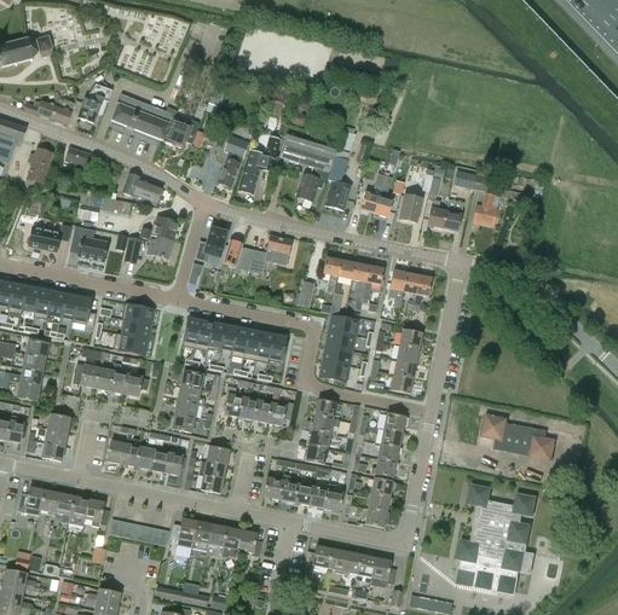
[(33,57),(39,50),(41,52),(42,56),(53,52),(48,35),(35,38),(35,40),(27,38),(27,35),(24,36),(26,38),(0,44),(0,67),(0,68),(0,65),(16,62),(16,63),(17,63),(17,62),(30,58),(30,59),(33,59),(33,57)]
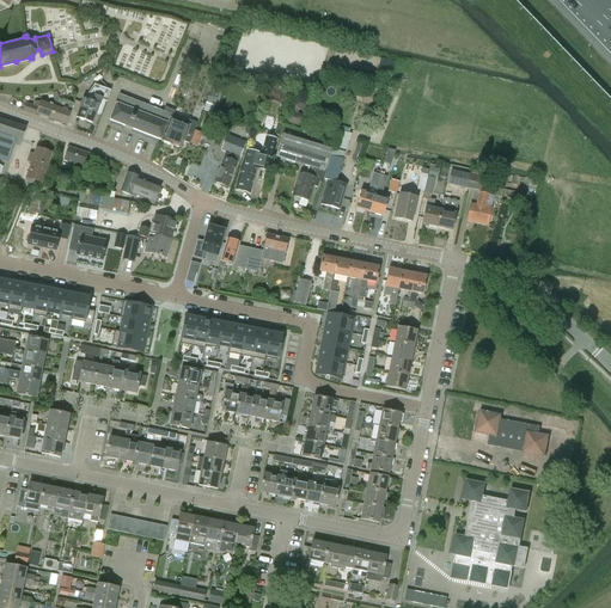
[(393,68),(396,59),(382,55),(379,65),(393,68)]
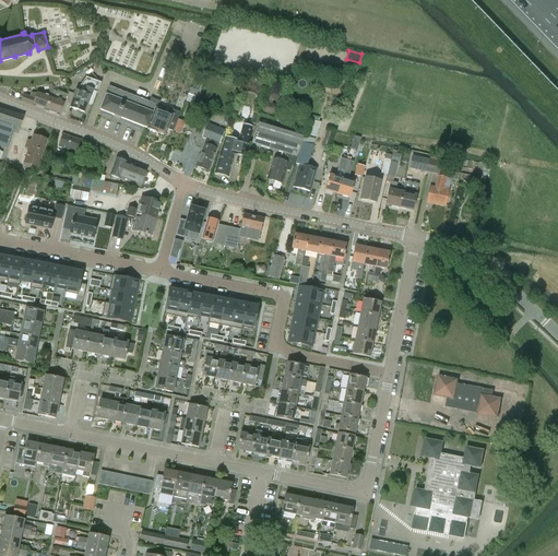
[(258,78),(244,73),(241,85),(265,92),(268,80),(264,79),(258,78)]
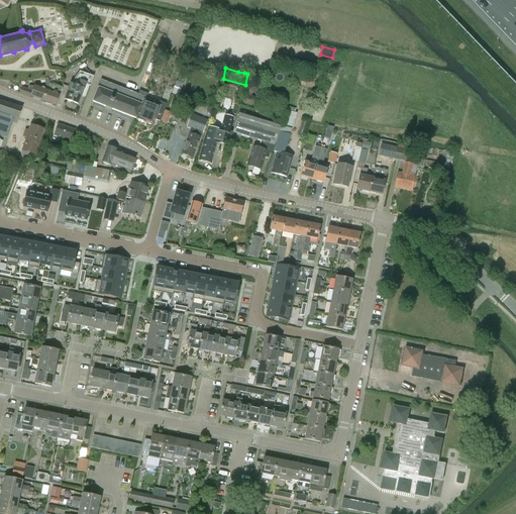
[(71,82),(66,97),(79,102),(86,82),(91,83),(94,74),(82,69),(78,79),(81,80),(79,85),(71,82)]
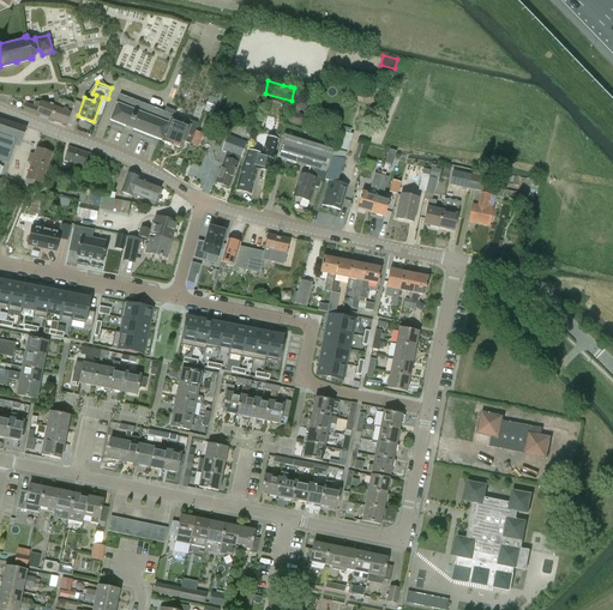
[(172,116),(175,108),(167,104),(164,109),(120,92),(110,118),(163,138),(172,116)]
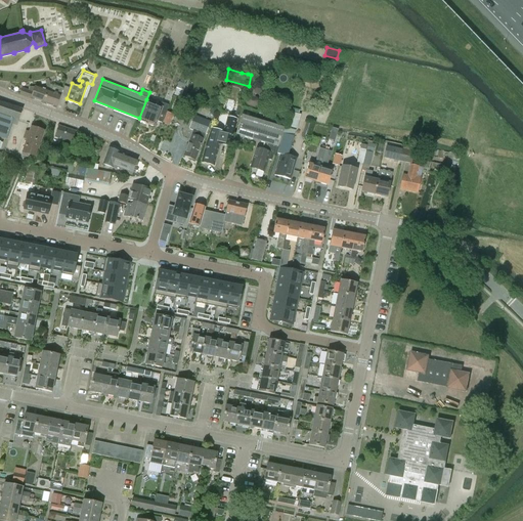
[(175,91),(181,93),(186,82),(180,80),(180,79),(175,91)]
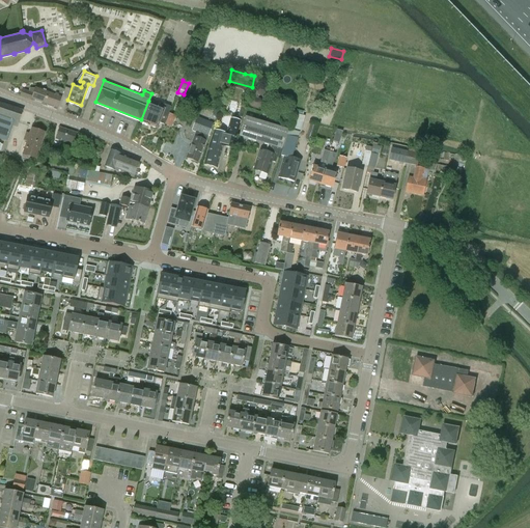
[(266,94),(269,83),(257,80),(254,91),(266,94)]
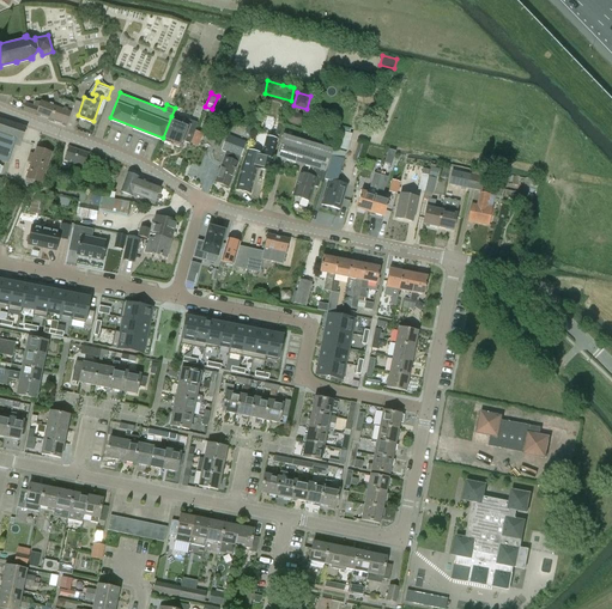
[(61,104),(56,103),(50,119),(66,123),(73,102),(64,98),(61,104)]
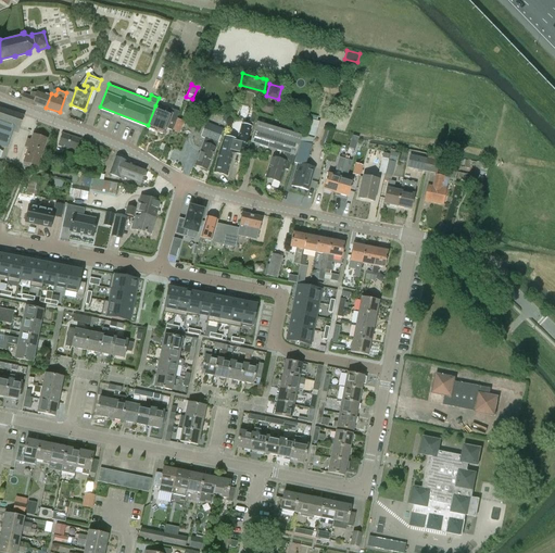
[(46,108),(51,93),(42,90),(37,90),(32,90),(30,95),(23,91),(21,99),(46,108)]
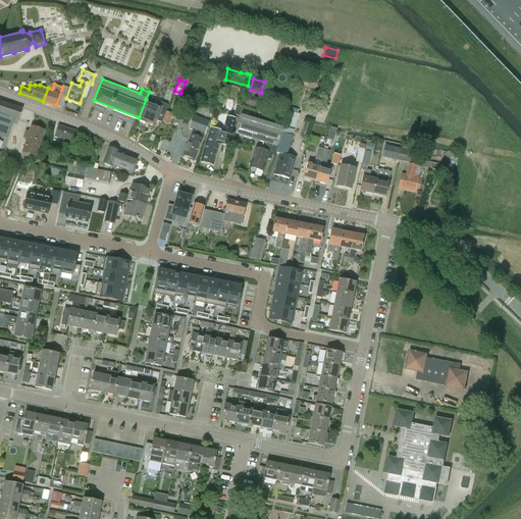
[(247,95),(246,100),(248,103),(254,104),(258,103),(259,98),(257,95),(250,94),(247,95)]
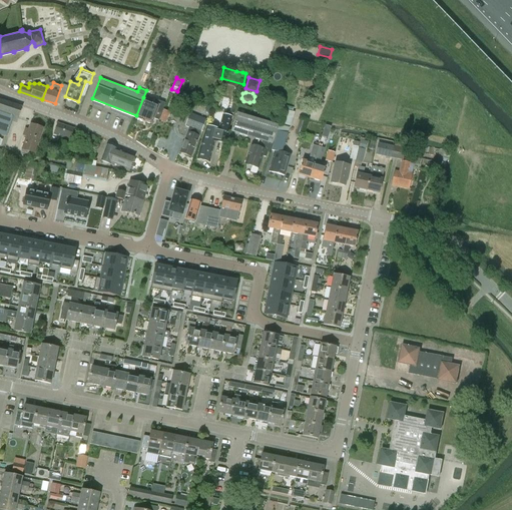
[(17,120),(22,105),(0,96),(0,130),(3,132),(8,117),(17,120)]
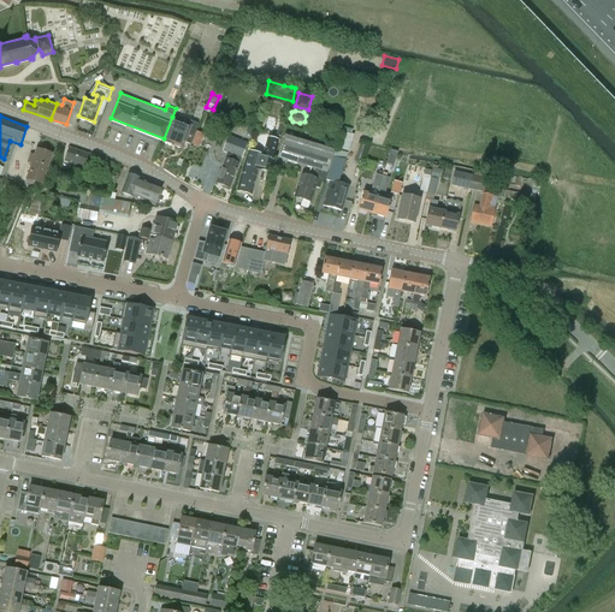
[(164,138),(163,140),(172,143),(173,142),(183,146),(185,140),(191,142),(199,122),(190,118),(189,123),(172,117),(164,138)]
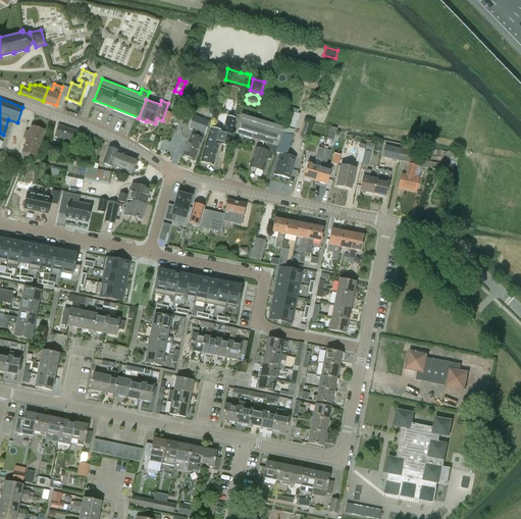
[(277,144),(283,124),(242,112),(236,132),(264,140),(262,147),(257,145),(250,164),(264,169),(268,156),(271,157),(275,143),(277,144)]
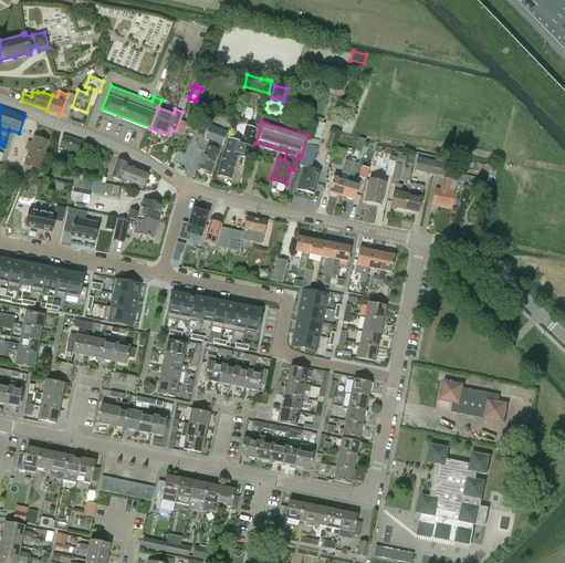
[(212,139),(211,145),(208,144),(206,148),(199,165),(212,169),(218,154),(228,131),(211,124),(206,137),(212,139)]
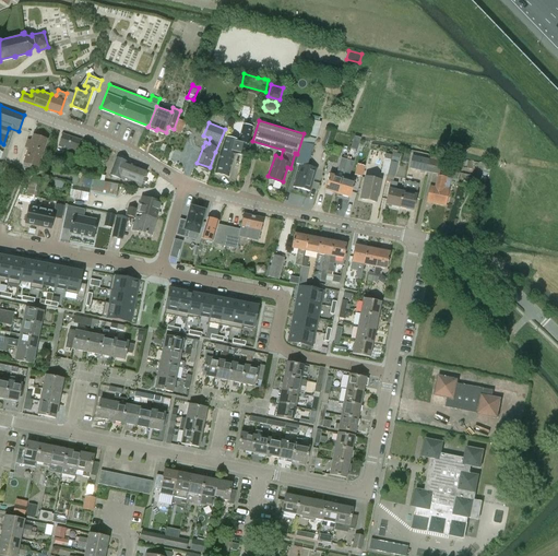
[(216,169),(229,174),(236,149),(238,150),(237,150),(247,152),(253,125),(245,122),(240,138),(226,134),(221,151),(216,169)]
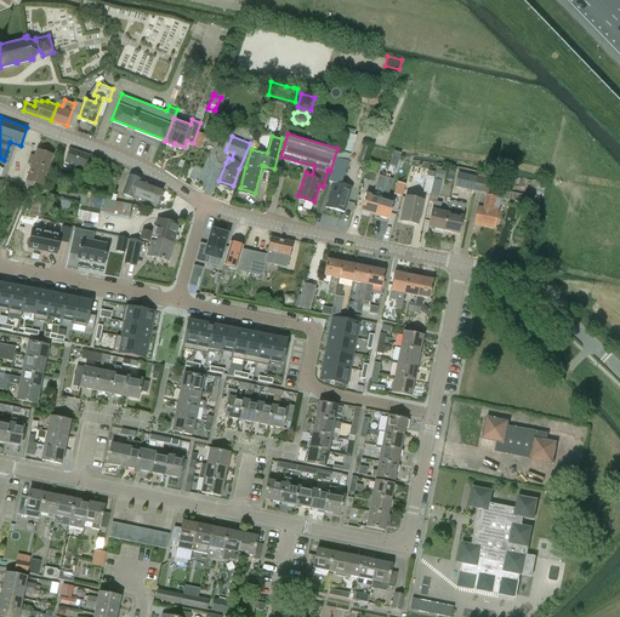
[(363,142),(358,160),(365,163),(370,144),(363,142)]
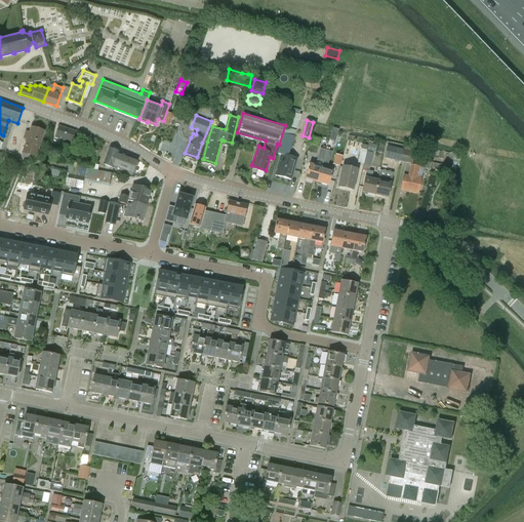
[(73,141),(77,129),(61,123),(56,135),(73,141)]
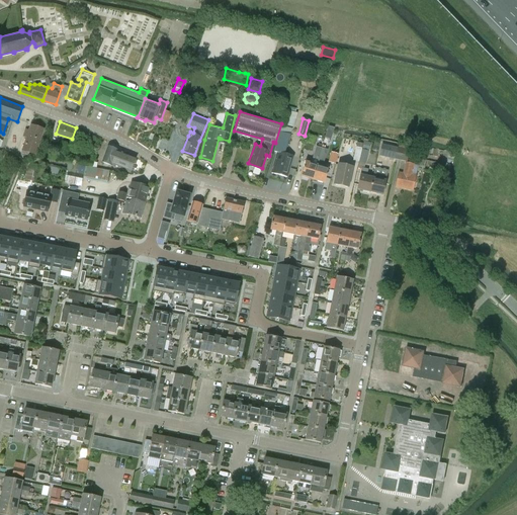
[(35,152),(44,127),(31,123),(30,129),(26,127),(24,135),(28,136),(23,151),(28,153),(29,150),(35,152)]
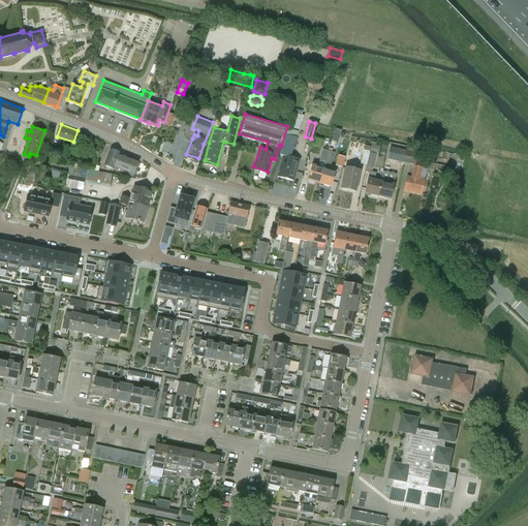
[(291,154),(298,133),(296,132),(294,134),(287,132),(281,152),(284,153),(278,175),(293,179),(300,157),(291,154)]
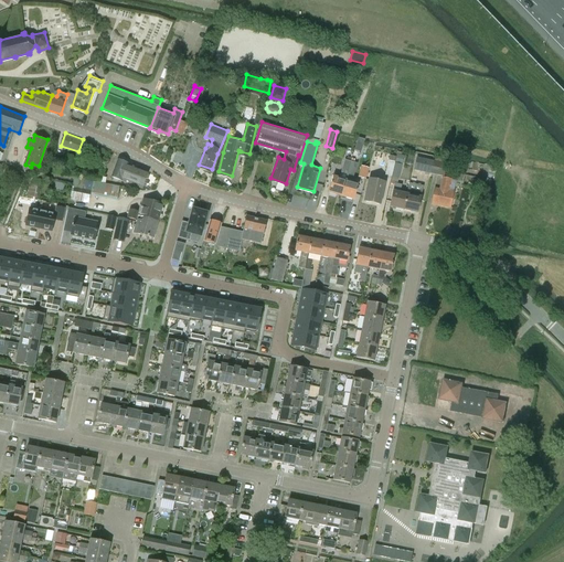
[(73,166),(76,156),(68,152),(65,162),(73,166)]
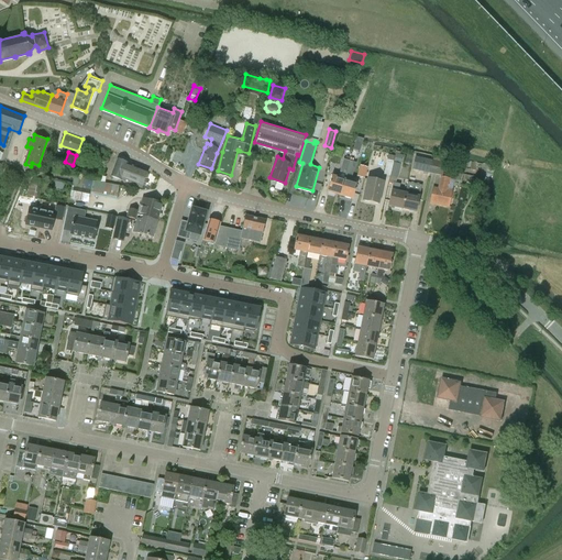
[(416,155),(414,166),(431,171),(433,158),(428,157),(428,155),(417,153),(417,155),(416,155)]
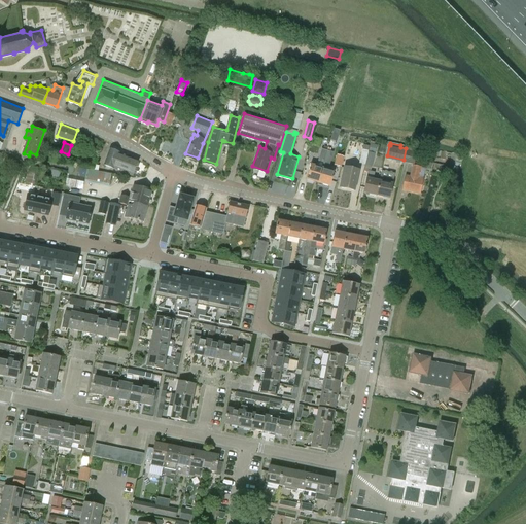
[(133,173),(139,159),(110,147),(105,163),(133,173)]
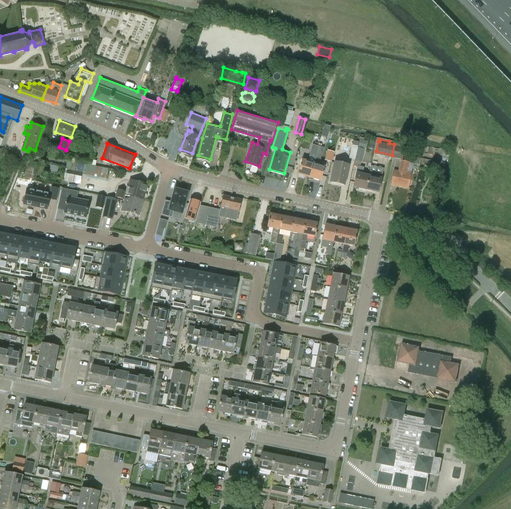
[(318,147),(319,144),(315,143),(314,143),(313,143),(310,153),(310,154),(309,159),(302,157),(298,172),(299,172),(298,174),(304,176),(305,174),(310,176),(318,147)]
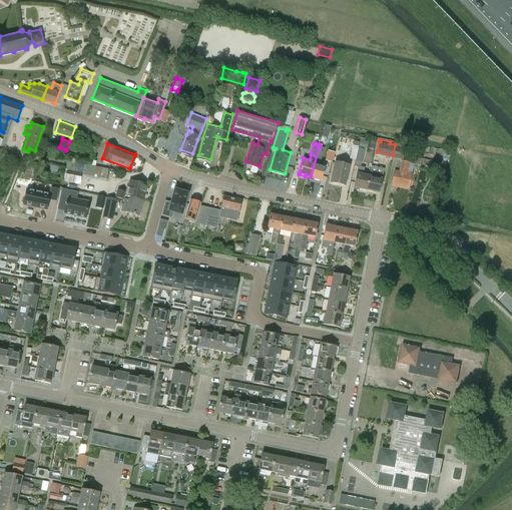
[(350,156),(357,157),(359,144),(353,143),(350,156)]
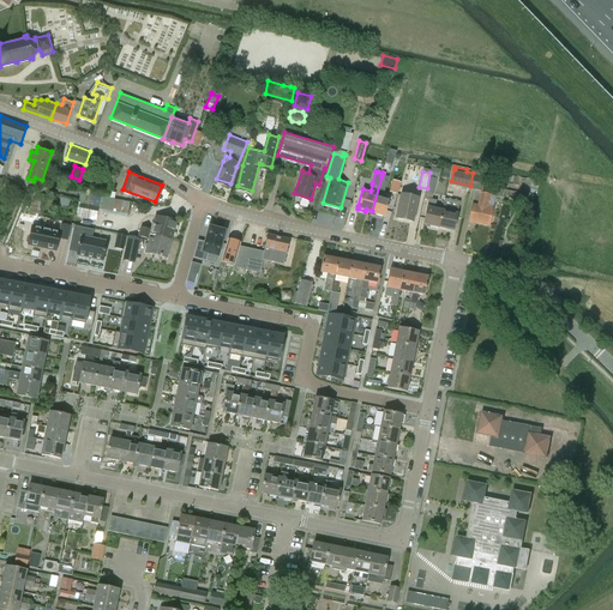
[(510,182),(526,183),(527,174),(511,171),(510,182)]
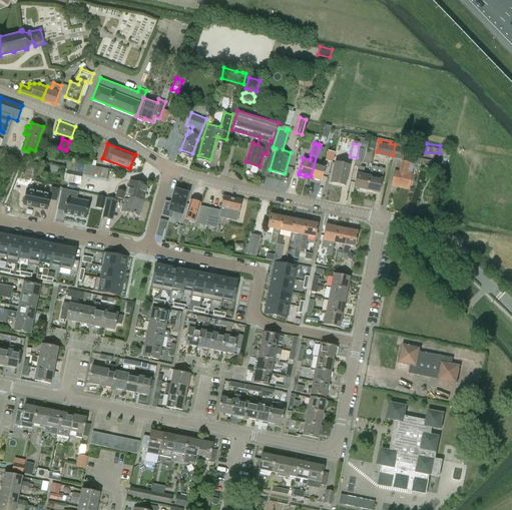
[(319,147),(311,176),(322,179),(326,164),(320,163),(325,146),(320,144),(319,147)]
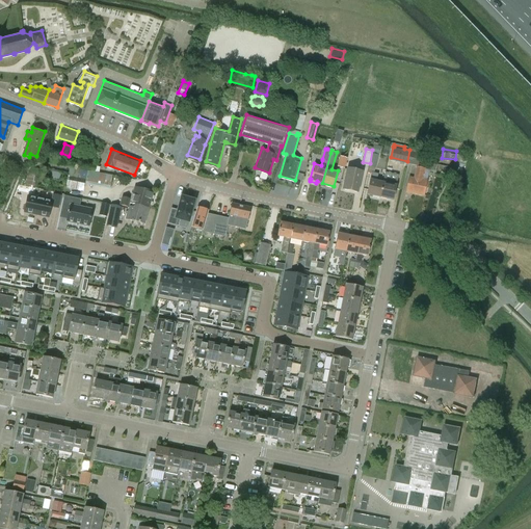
[(372,150),(370,163),(376,165),(379,152),(372,150)]
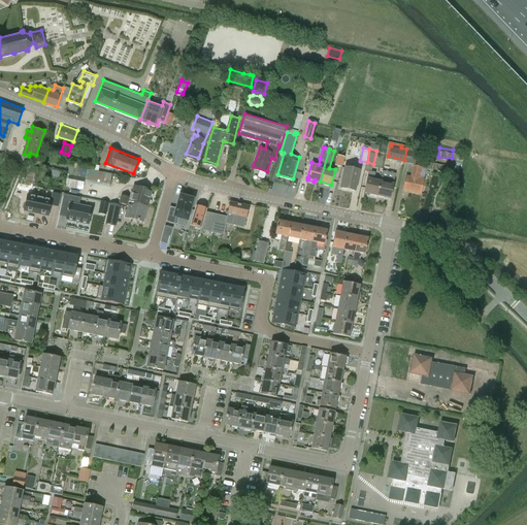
[(406,149),(404,160),(415,162),(418,151),(406,149)]
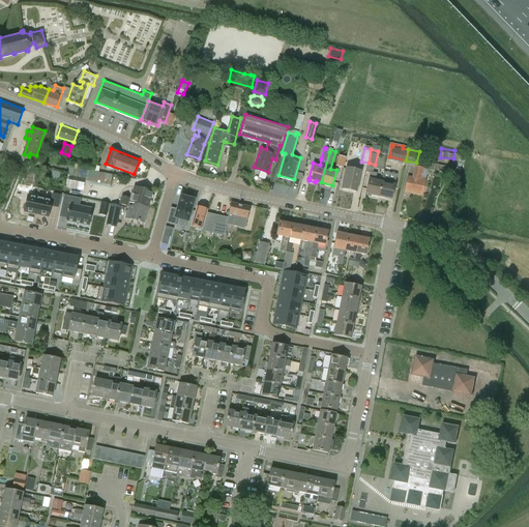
[(419,155),(436,159),(438,153),(420,149),(419,155)]
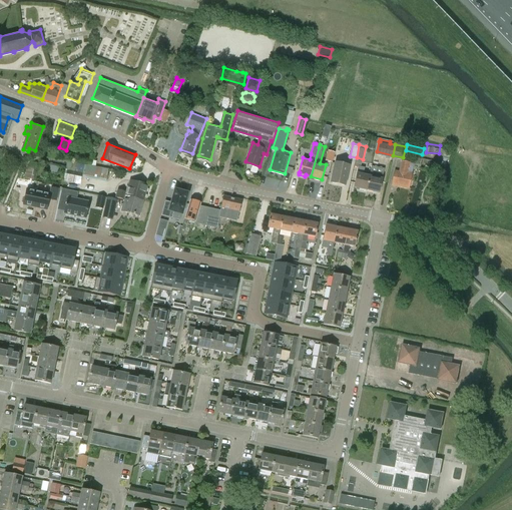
[(329,148),(326,158),(327,158),(332,160),(335,150),(330,149),(329,148)]
